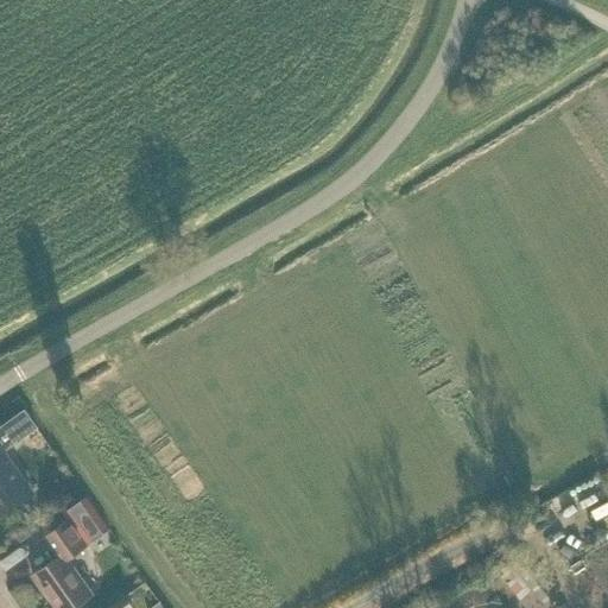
[(2,451),(37,426),(25,410),(0,426),(0,514),(0,515),(18,502),(17,500),(31,489),(2,451)]
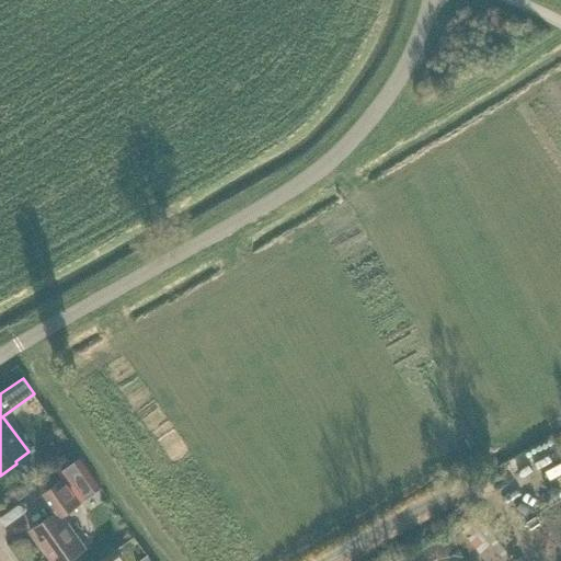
[(67,477),(64,479),(76,497),(80,503),(100,489),(80,459),(64,471),(67,477)]
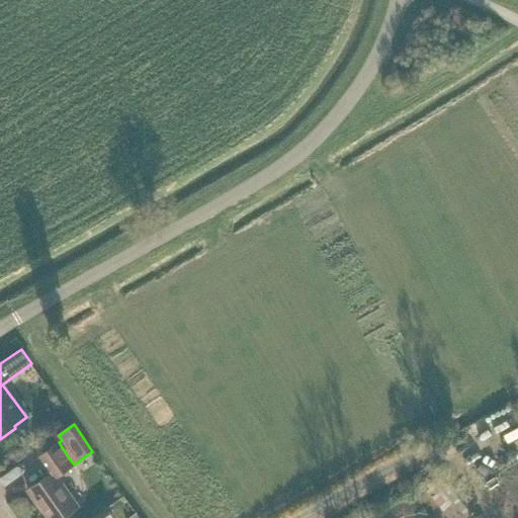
[(48,517),(62,517),(78,507),(57,477),(74,464),(70,459),(59,442),(37,457),(50,475),(27,490),(48,517)]
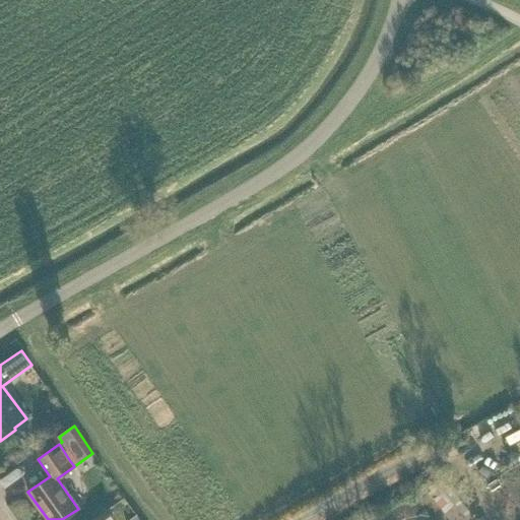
[(443,492),(467,519),(478,510),(455,482),(443,492)]
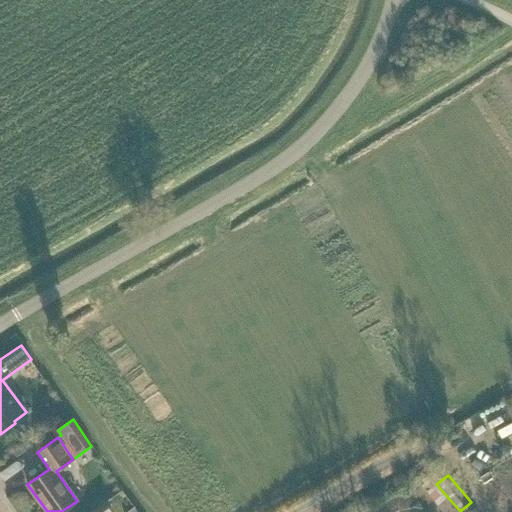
[(110,511),(111,511),(104,502),(90,511),(110,511)]
